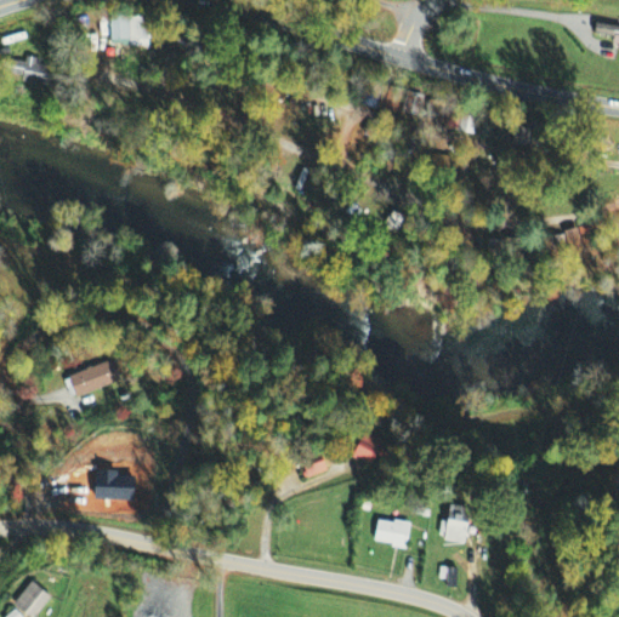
[(107,16),(108,45),(142,44),(141,15),(107,16)]
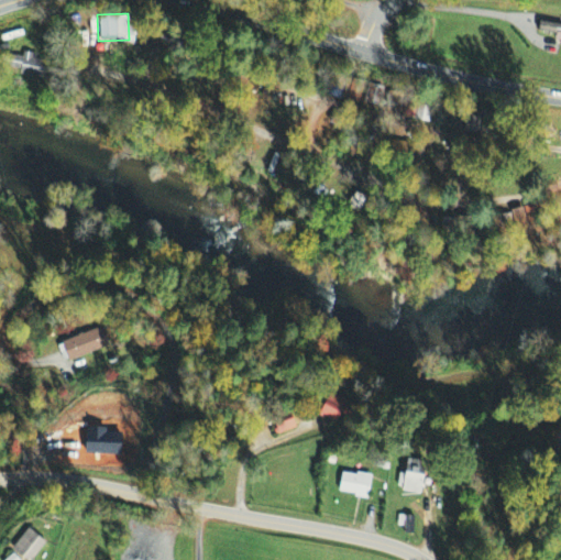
[(559,32),(559,34),(560,34),(560,23),(538,22),(538,30),(559,32)]
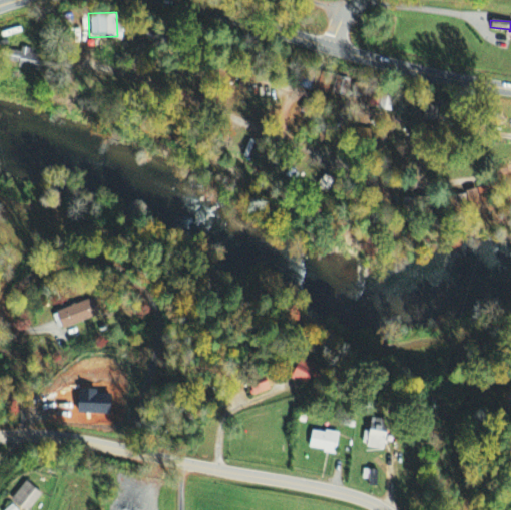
[(40,70),(43,55),(32,53),(34,48),(20,45),(15,64),(40,70)]
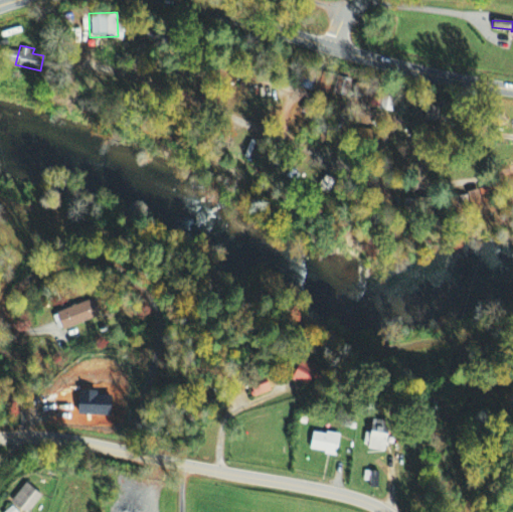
[(281,89),(309,88),(309,75),(281,77),(281,89)]
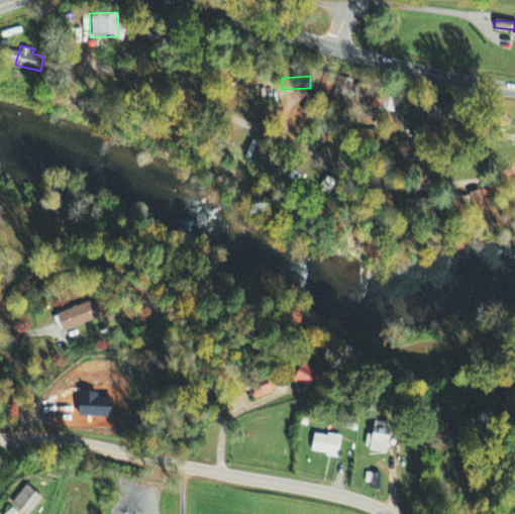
[(355,82),(332,83),(332,100),(356,98),(355,82)]
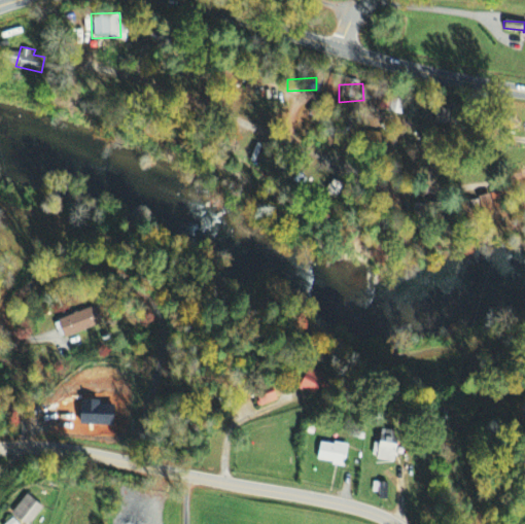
[(326,116),(316,105),(309,113),(320,124),(326,116)]
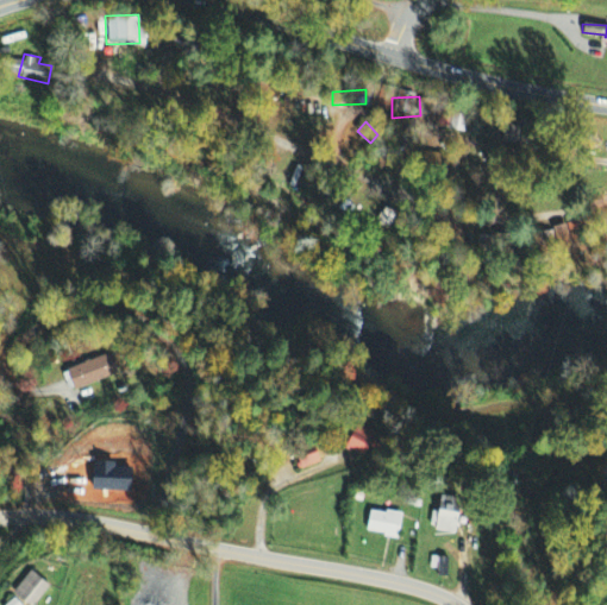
[(562,245),(587,241),(583,220),(558,224),(562,245)]
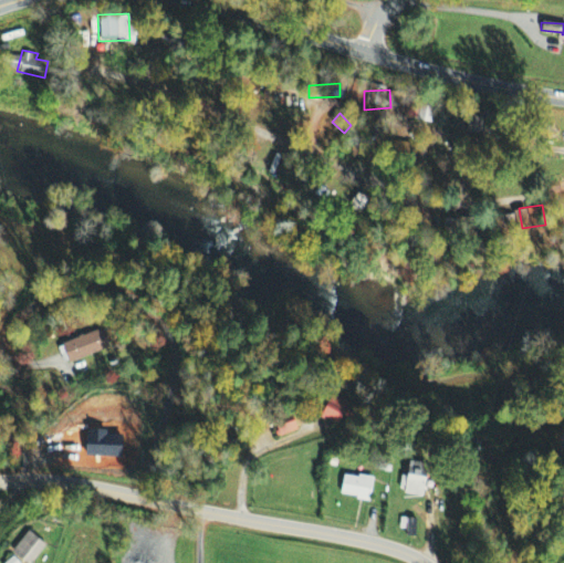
[(382,386),(393,387),(394,369),(383,369),(382,386)]
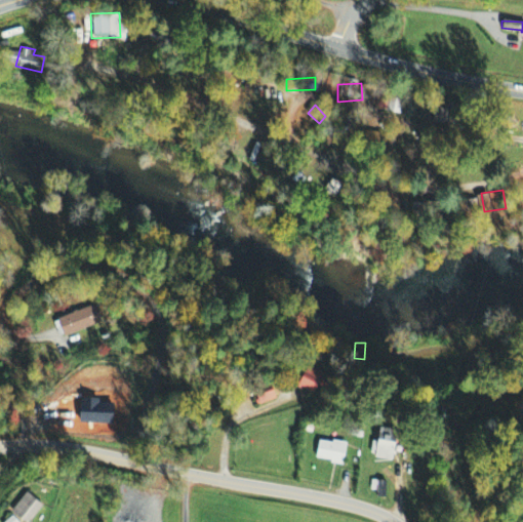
[(320,394),(327,372),(310,366),(302,388),(320,394)]
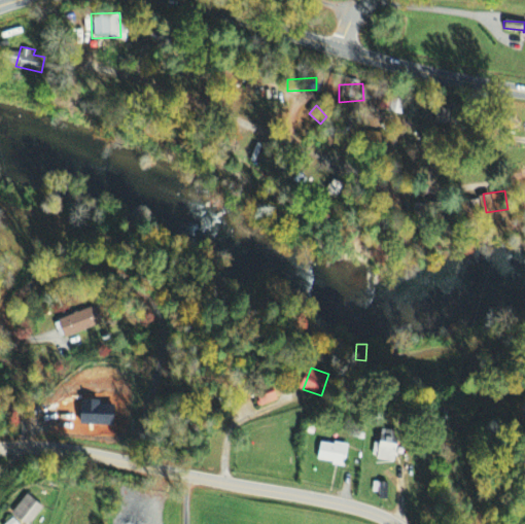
[(400,430),(381,428),(379,443),(373,442),(371,457),(397,460),(400,430)]
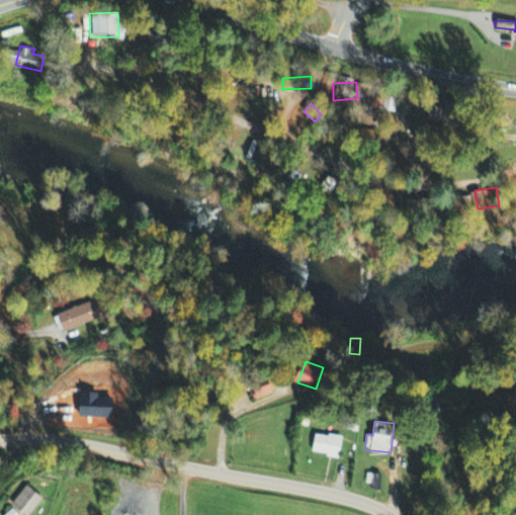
[(339,456),(342,435),(315,432),(313,453),(339,456)]
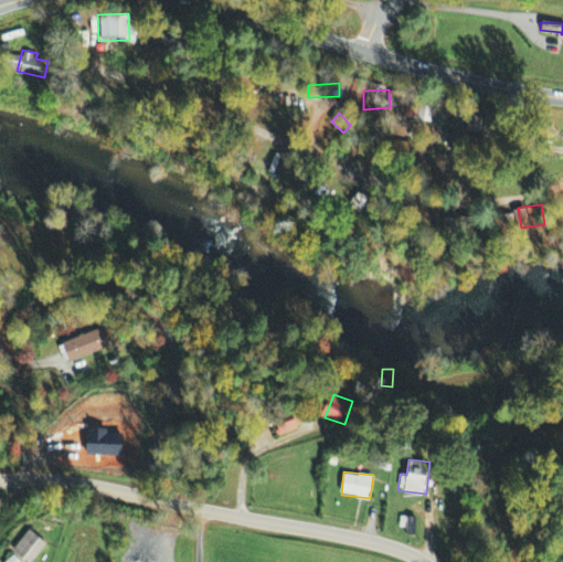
[(32,561),(46,542),(28,529),(12,551),(28,561),(32,561)]
